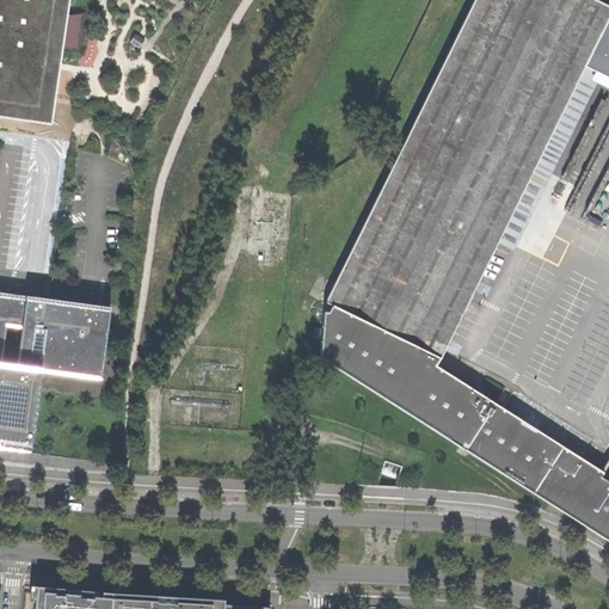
[(0,0),(0,114),(29,118),(30,103),(24,102),(24,96),(55,99),(60,66),(44,63),(45,59),(60,61),(62,47),(81,49),(87,6),(68,8),(69,0),(0,0)]
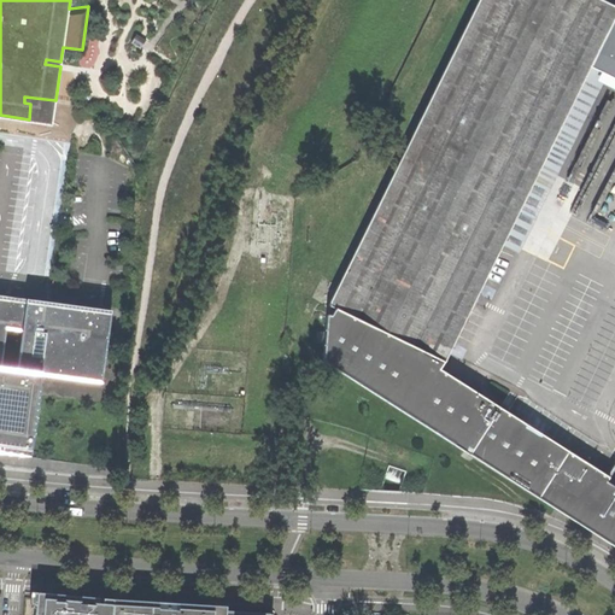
[(473,449),(614,539),(614,485),(608,480),(610,476),(470,387),(468,391),(460,385),(462,381),(441,368),(445,361),(591,66),(614,77),(614,5),(603,0),(479,0),(329,303),(337,306),(332,315),(328,314),(324,359),(470,452),(473,449)]
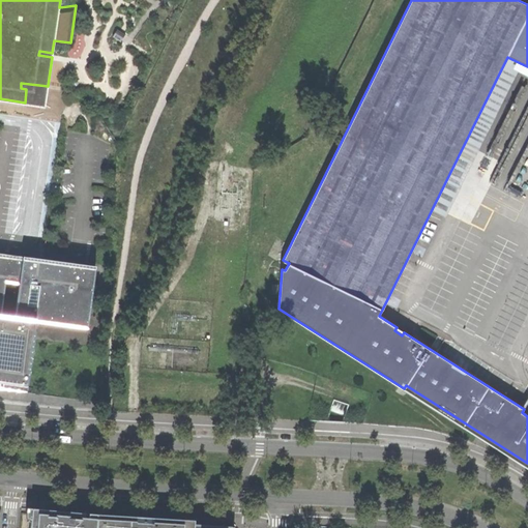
[(25,103),(45,106),(48,86),(21,83),(21,88),(26,89),(25,103)]
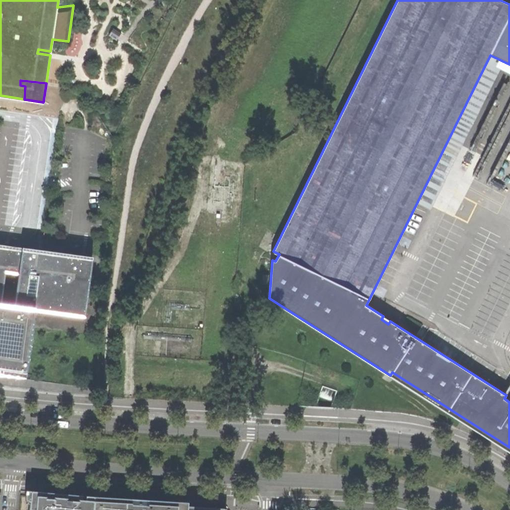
[(494,178),(501,182),(508,168),(502,164),(494,178)]
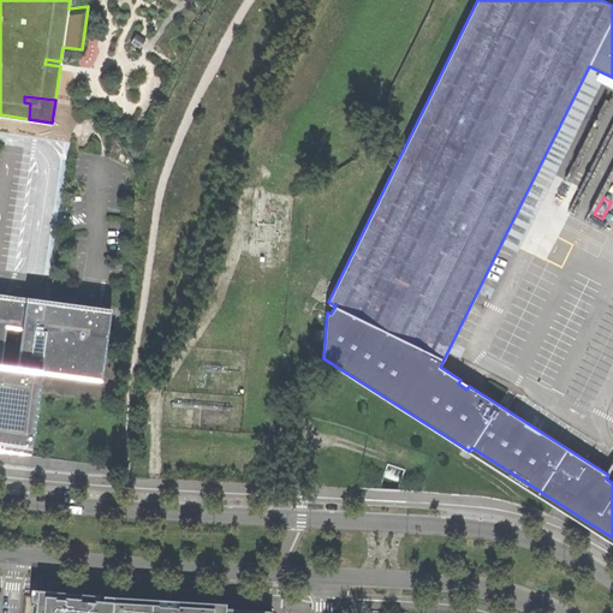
[(0,311),(109,327),(112,307),(0,291),(0,311)]
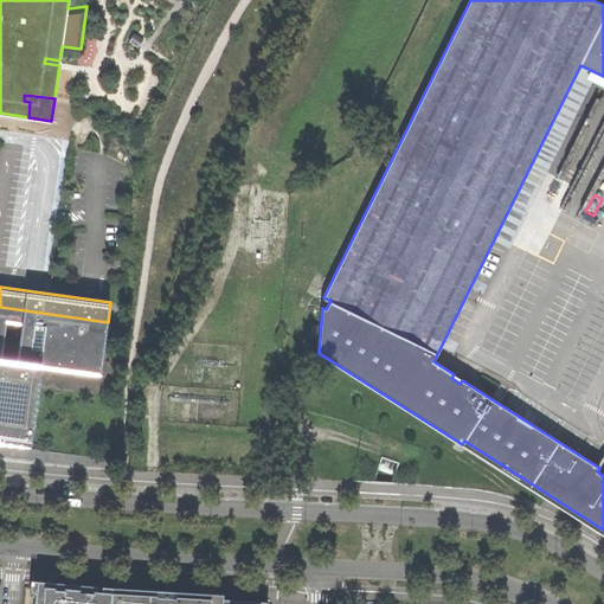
[(0,442),(31,445),(42,365),(101,373),(108,322),(0,307),(0,442)]
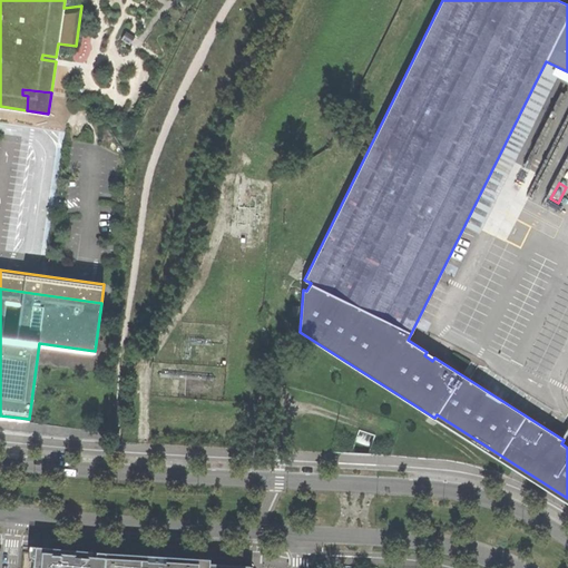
[(253,567),(254,566),(245,565),(245,567),(231,567),(231,564),(222,562),(211,561),(211,558),(59,547),(36,545),(33,567),(253,567)]
